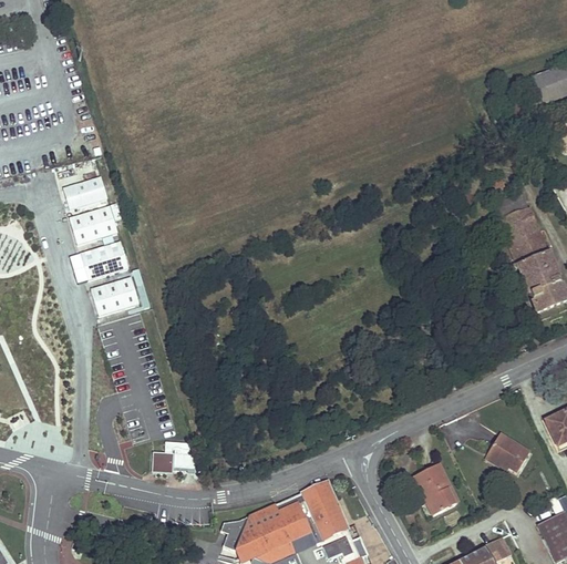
[(566,63),(532,77),(543,103),(566,93),(566,63)]
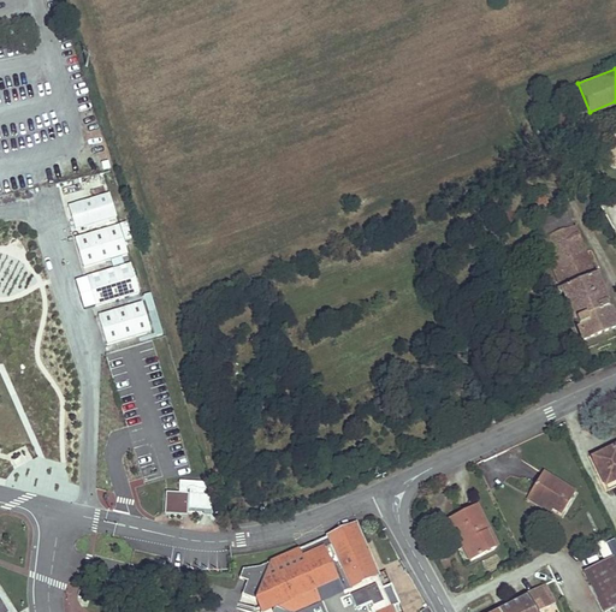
[(106,179),(63,192),(71,221),(114,208),(106,179)]
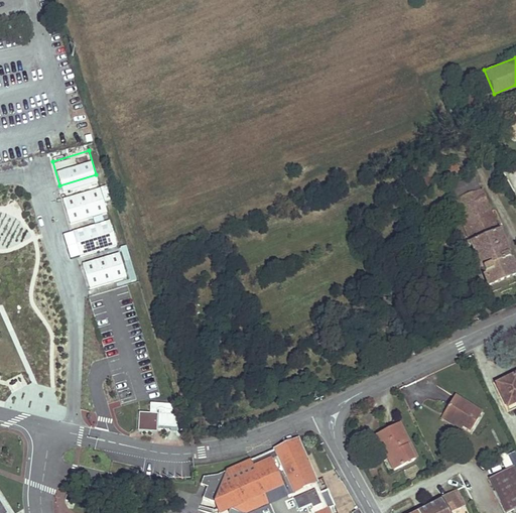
[(457,161),(446,165),(449,173),(458,170),(460,169),(457,161)]
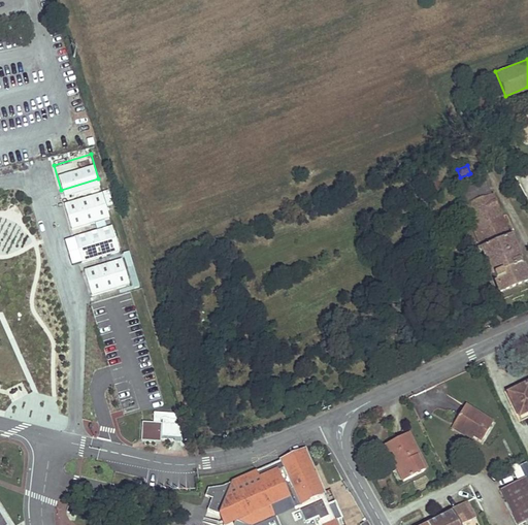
[(468,174),(460,177),(470,201),(491,193),(485,176),(471,182),(468,174)]
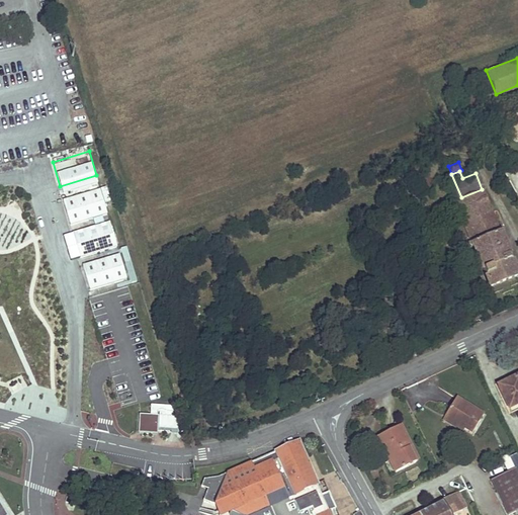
[(63,198),(70,223),(106,211),(99,187),(63,198)]
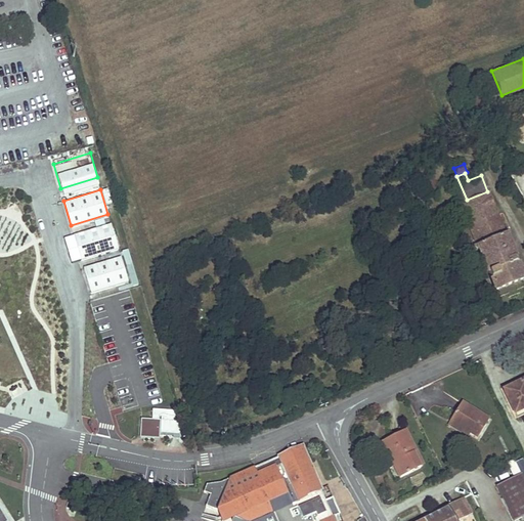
[(467,200),(462,202),(476,236),(469,239),(472,246),(478,244),(496,288),(523,276),(523,275),(489,190),(487,191),(467,200)]
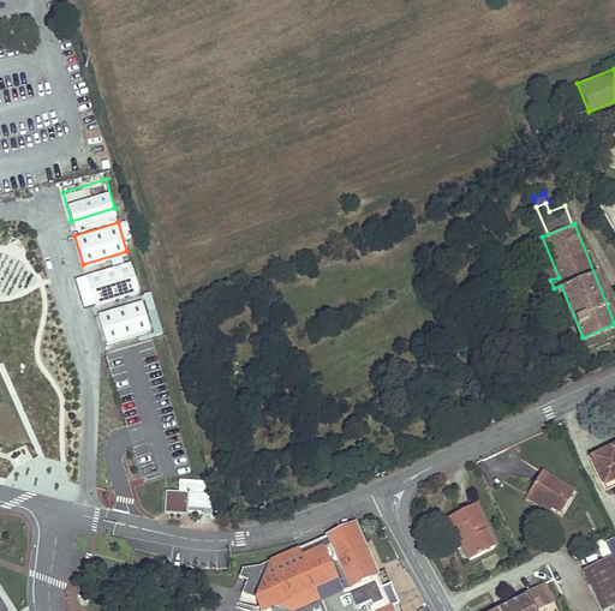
[(85,275),(95,303),(138,291),(129,262),(85,275)]
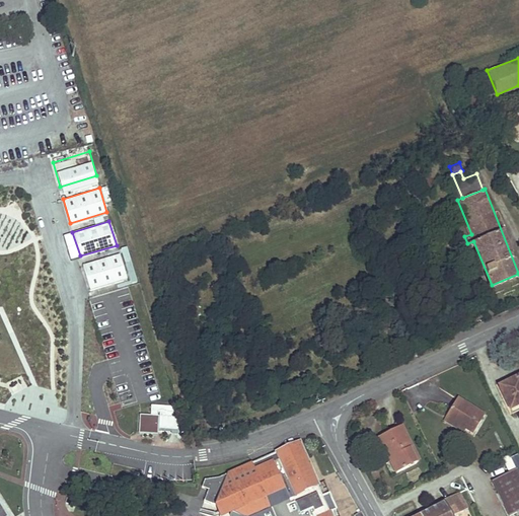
[(82,265),(90,289),(126,278),(119,253),(82,265)]
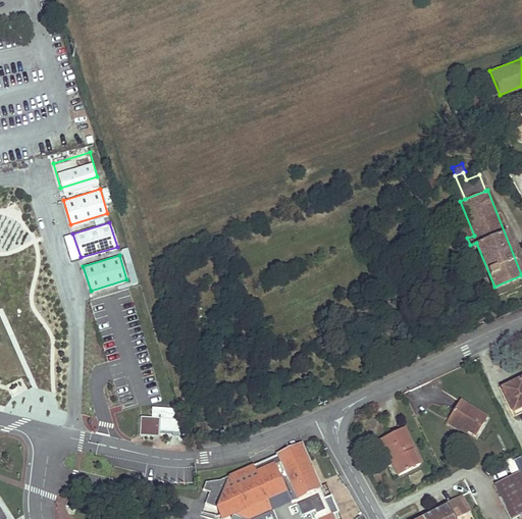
[(521,405),(521,375),(502,386),(513,409),(521,405)]
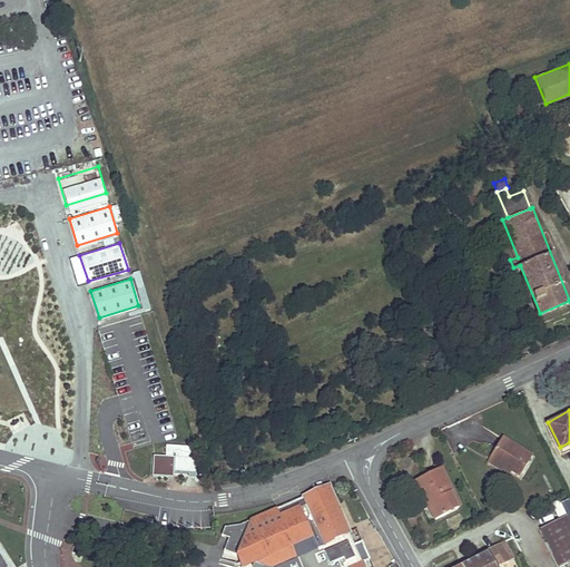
[(532,453),(502,434),(490,455),(511,468),(520,473),(532,453)]
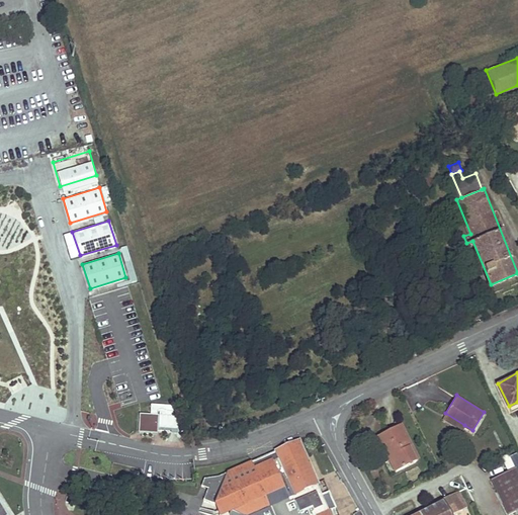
[(150,413),(157,413),(156,428),(175,429),(177,404),(151,402),(150,413)]
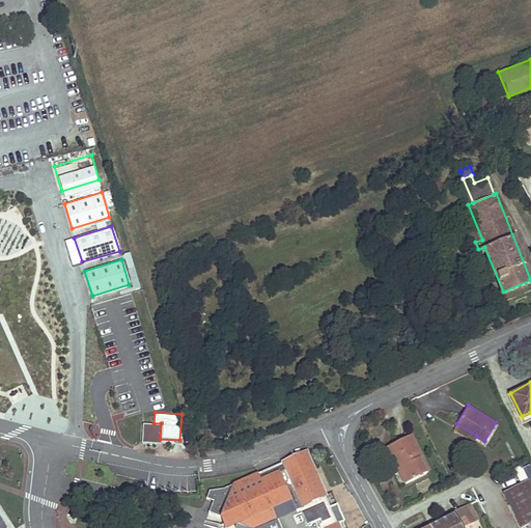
[(530,417),(530,412),(522,416),(524,420),(530,417)]
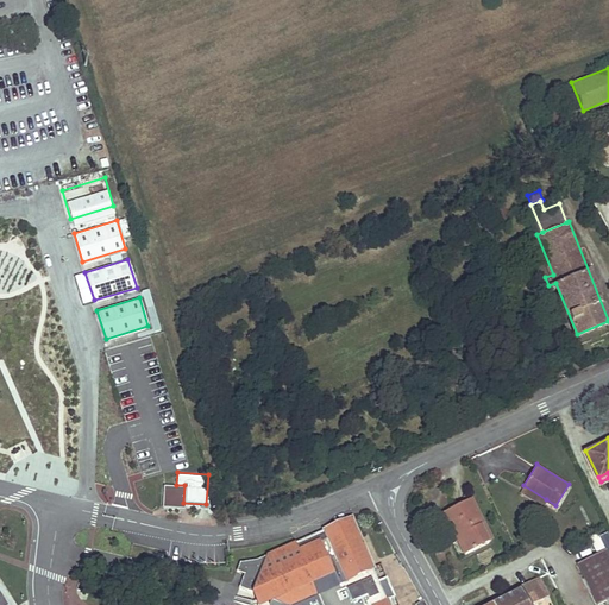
[(183,486),(165,485),(164,503),(168,504),(179,505),(182,505),(183,486)]
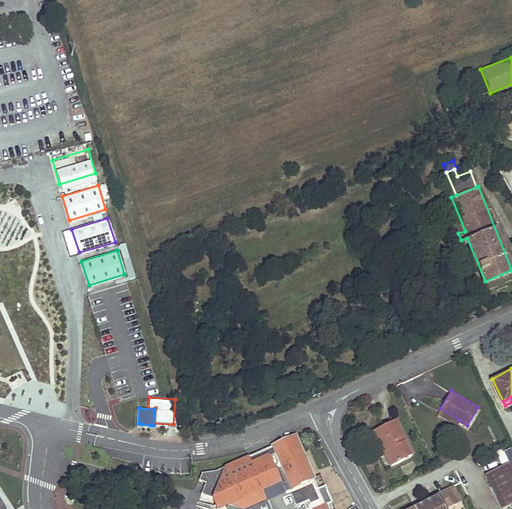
[(459,420),(440,408),(438,412),(456,424),(459,420)]
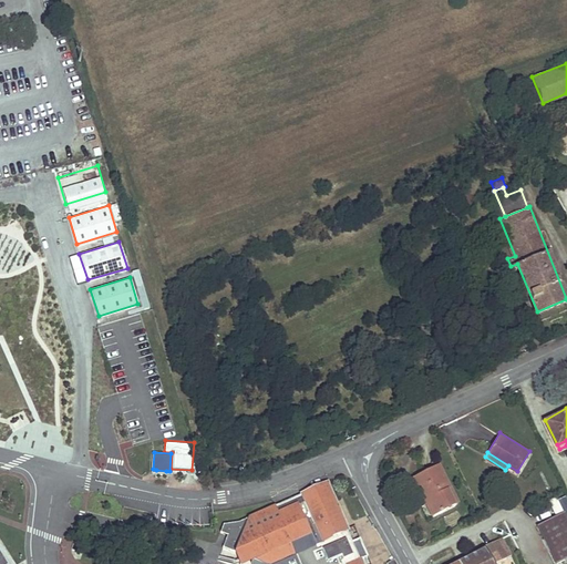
[(452,489),(439,463),(414,475),(423,494),(426,493),(436,513),(455,504),(449,491),(452,489)]
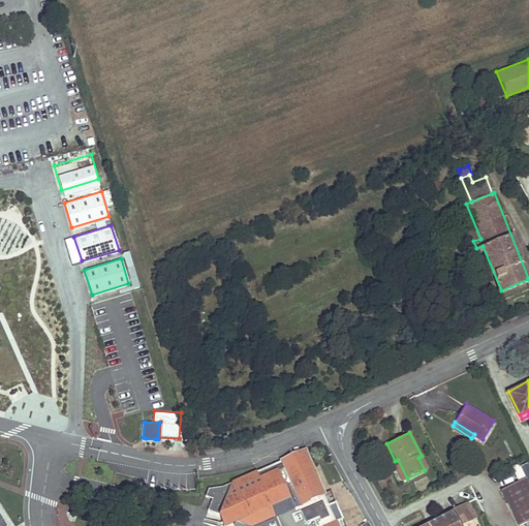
[(329,503),(304,447),(283,457),(284,458),(223,484),(209,486),(206,494),(213,496),(208,507),(219,512),(237,519),(240,525),(339,525),(336,520),(343,517),(336,500),(329,503)]
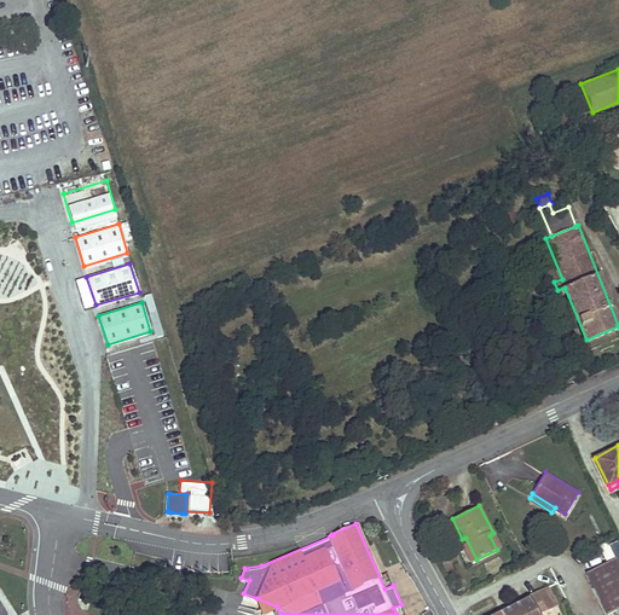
[(490,535),(497,550),(501,547),(493,533),(490,535)]
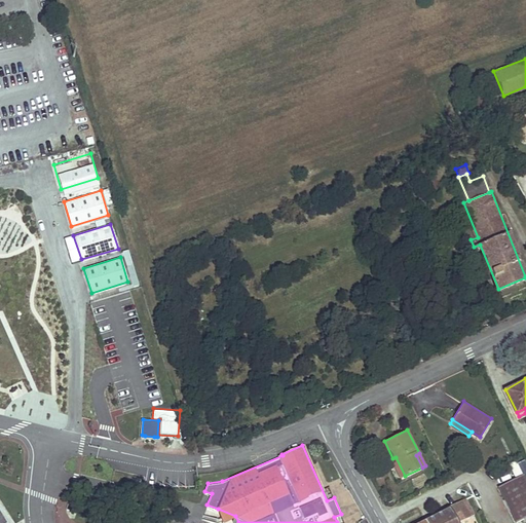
[(392,458),(388,460),(392,469),(397,467),(402,478),(405,476),(396,457),(392,458)]
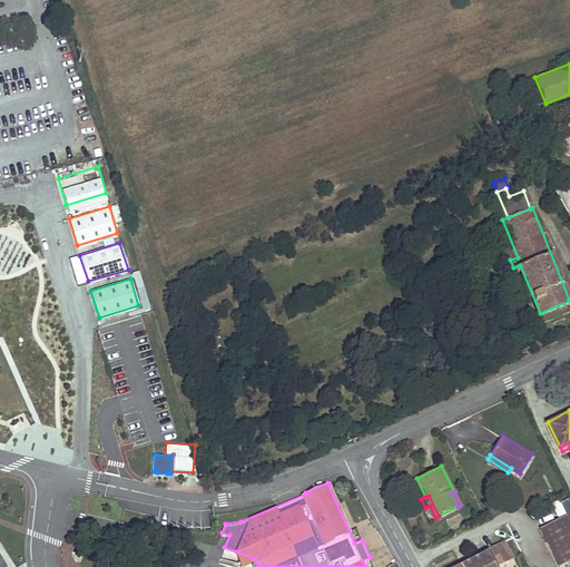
[(569,558),(569,524),(564,514),(540,526),(559,564),(569,558)]
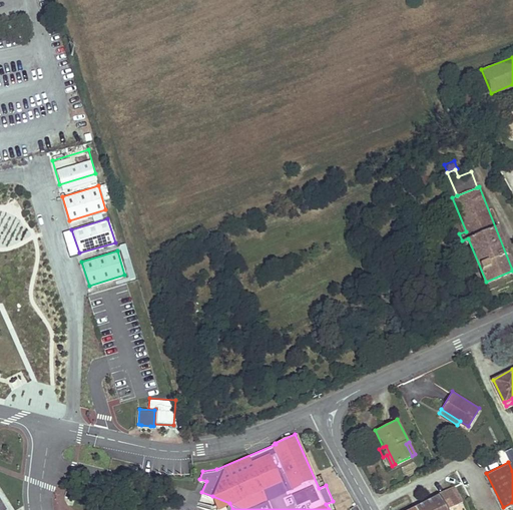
[(436,491),(438,494),(414,507),(415,509),(446,509),(445,507),(461,498),(453,483),(436,491)]
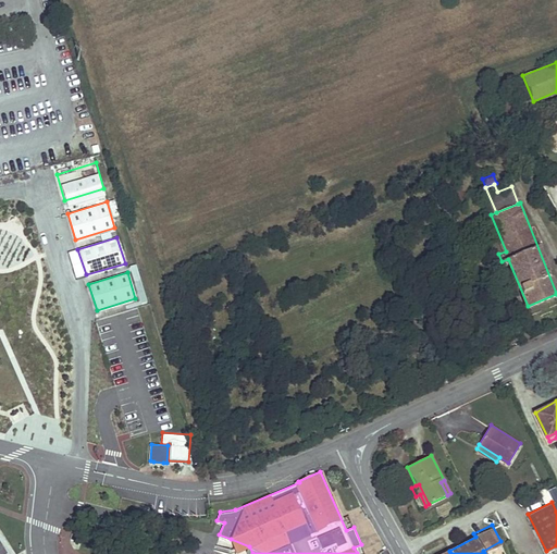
[(249,546),(231,539),(236,552),(249,546)]
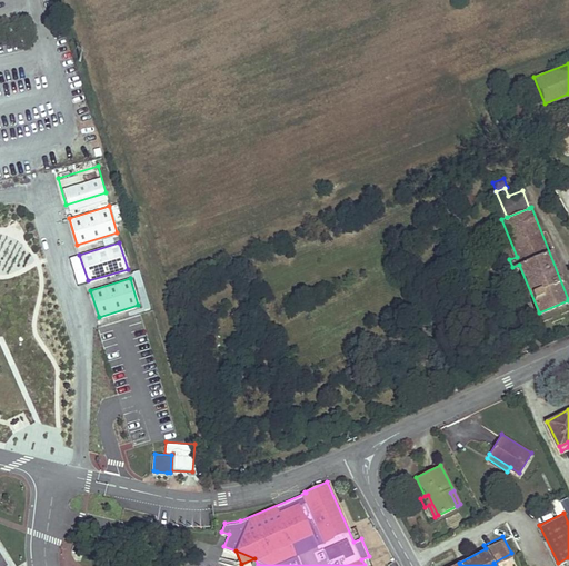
[(389,565),(399,565),(393,556),(391,557),(393,560),(389,564),(389,565)]
